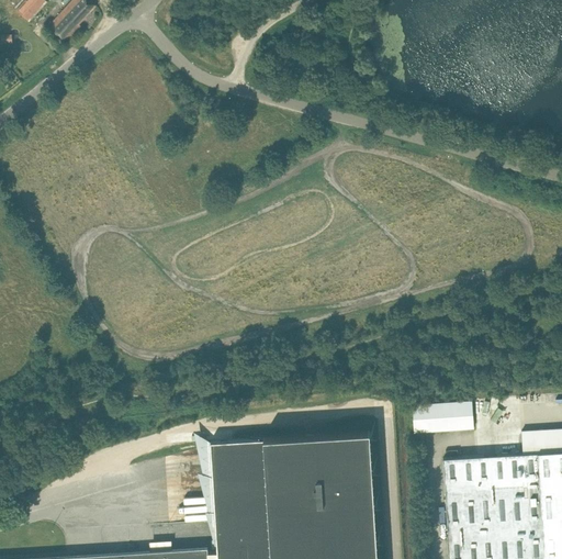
[(42,0),(27,0),(15,13),(26,23),(46,3),(42,0)]
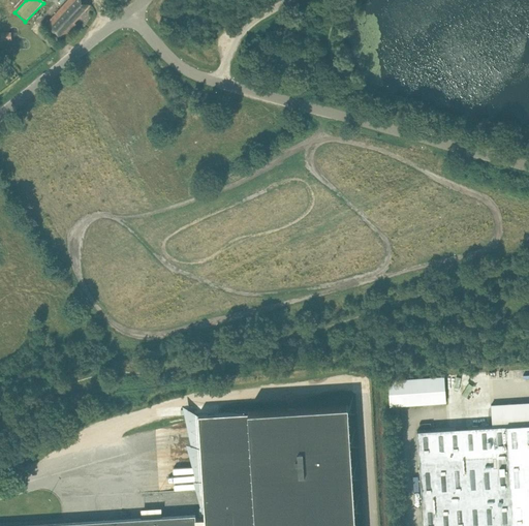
[(74,25),(90,7),(81,0),(70,0),(60,11),(74,25)]
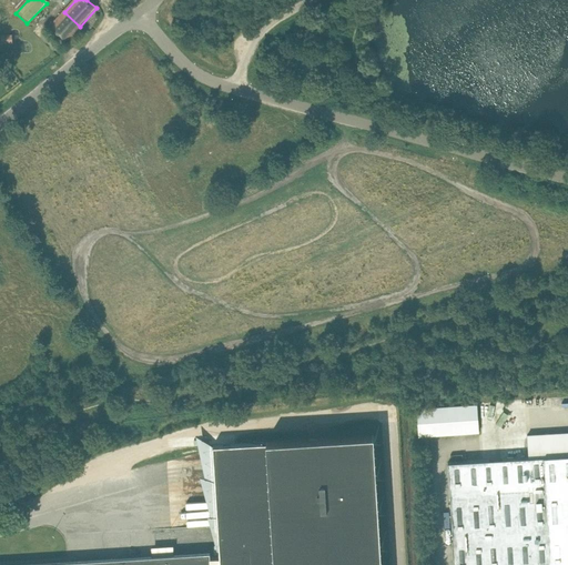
[(49,30),(67,47),(82,29),(80,27),(64,12),(49,30)]
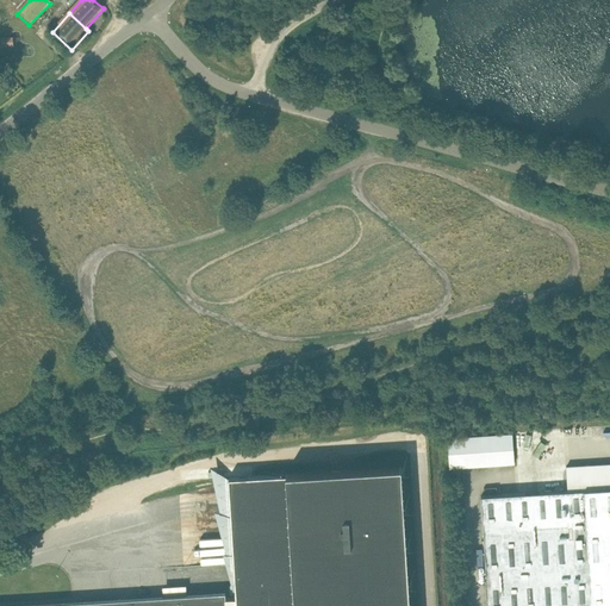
[(516,433),(516,450),(531,449),(530,432),(516,433)]
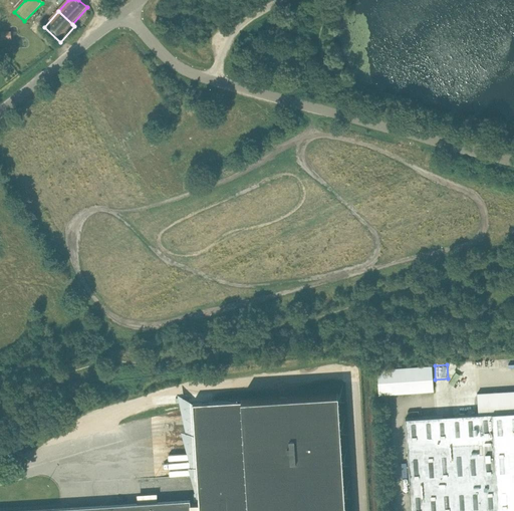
[(432,369),(377,372),(378,397),(433,394),(432,369)]
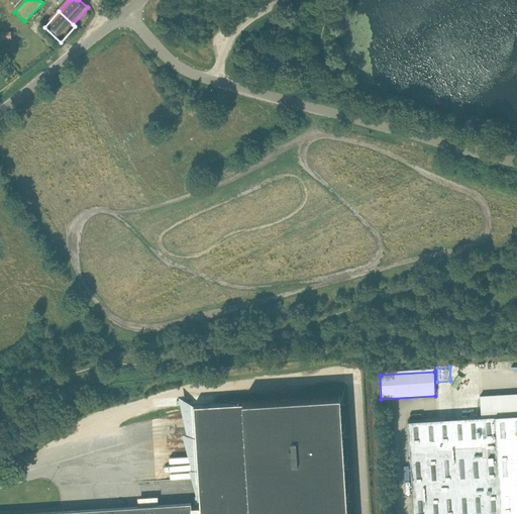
[(484,418),(407,423),(413,513),(516,513),(516,396),(483,398),(484,418)]
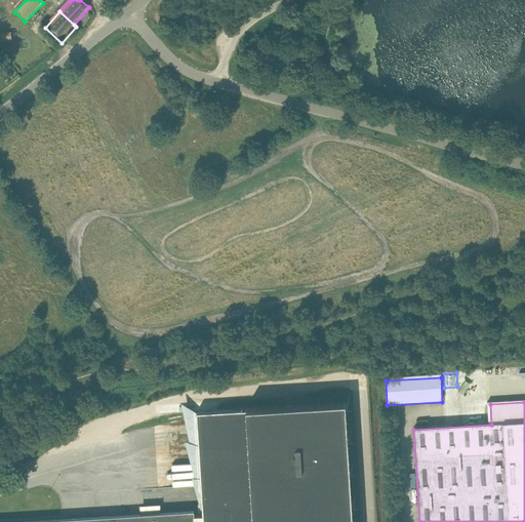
[(352,521),(345,405),(246,410),(246,411),(197,414),(182,405),(190,444),(186,443),(189,457),(193,474),(195,480),(192,480),(203,517),(194,518),(194,521),(352,521)]
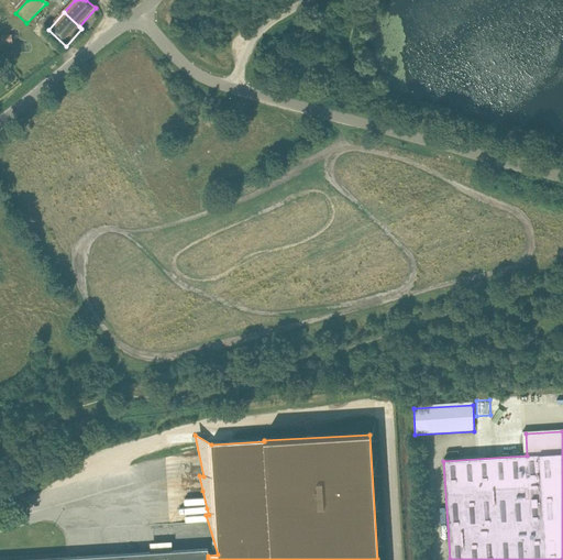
[(208,559),(208,556),(208,550),(57,559),(208,559)]
